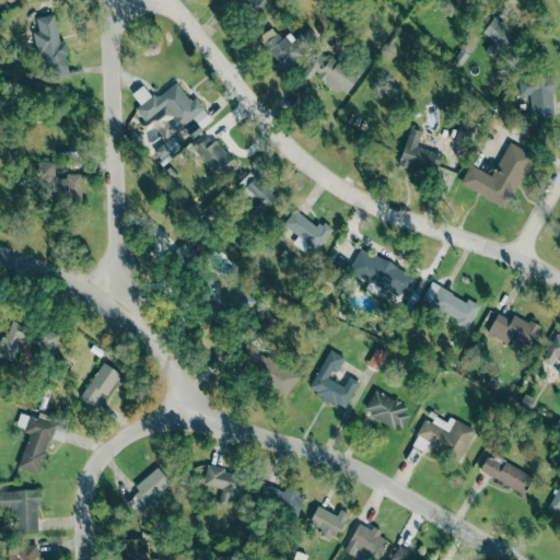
[(234,0),(258,16),(269,0),(234,0)]
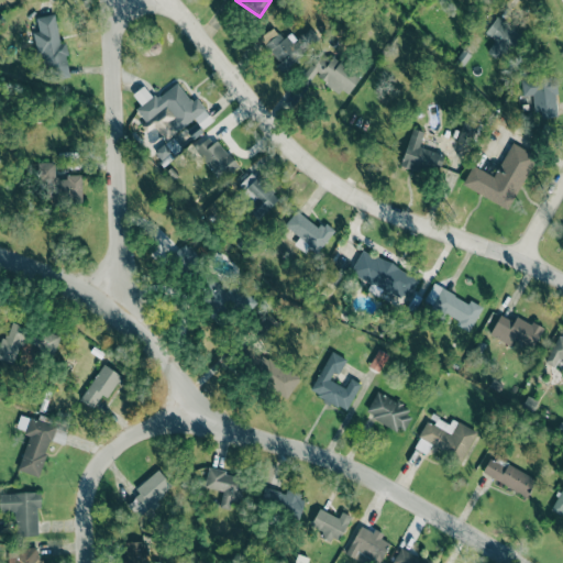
[(36,17),(39,30),(34,30),(43,77),(67,73),(56,13),(36,17)]
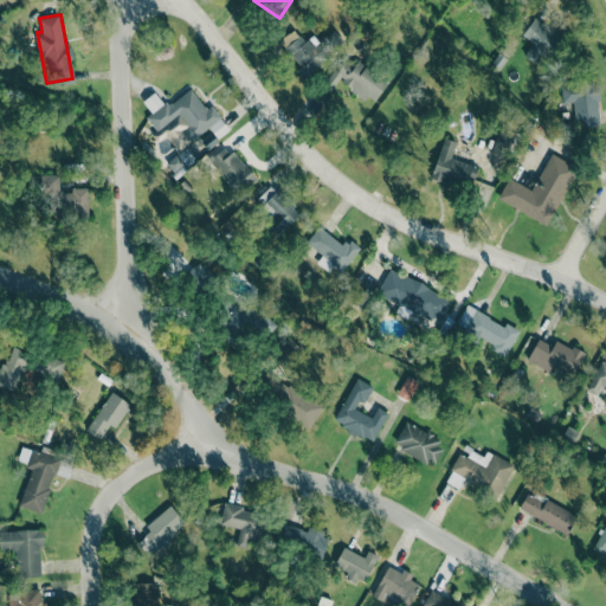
[(561,37),(534,18),(522,36),(533,43),(524,55),(541,66),(561,37)]
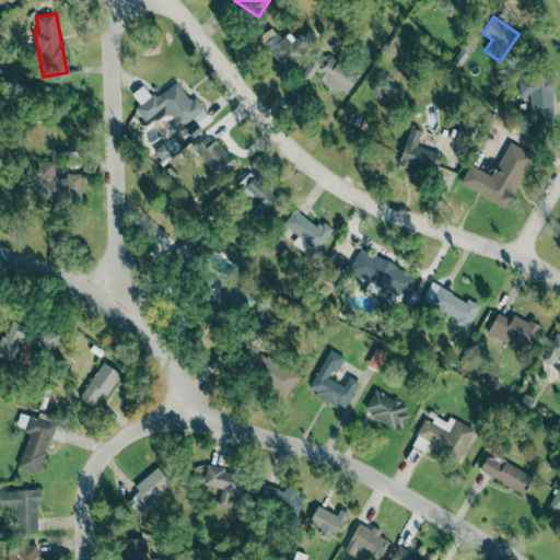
[(307,51),(299,41),(290,48),(273,25),(258,37),(281,70),(307,51)]
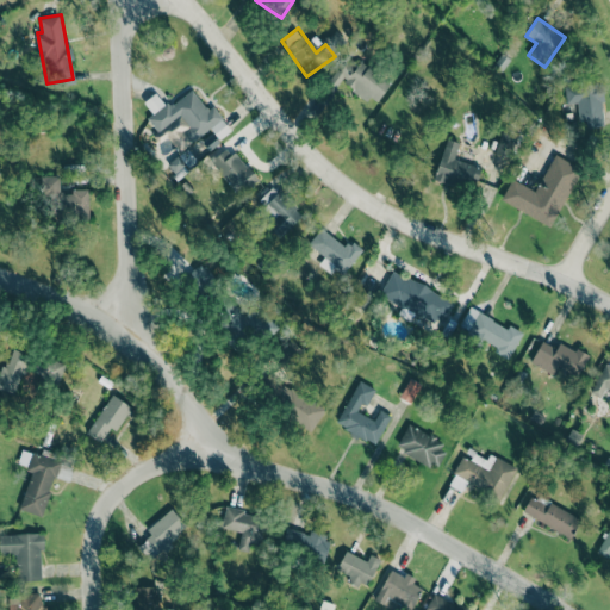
[(329,86),(335,91),(341,81),(375,105),(391,82),(349,55),(329,86)]
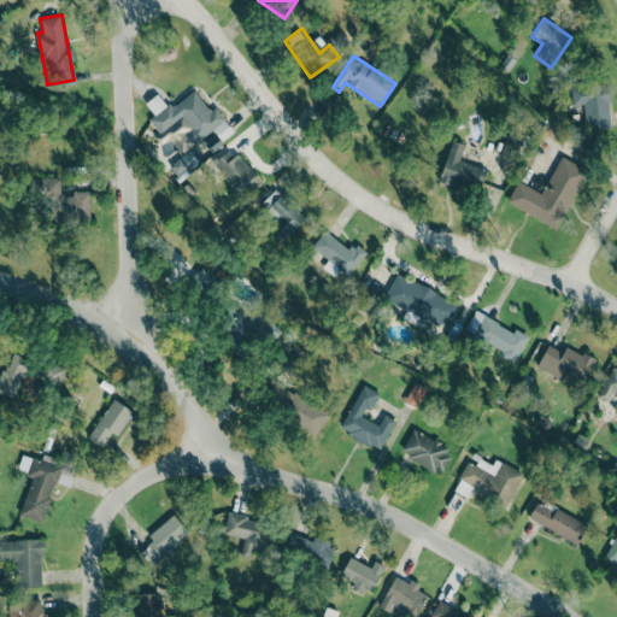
[(611,129),(609,83),(571,86),(573,105),(586,105),(587,130),(611,129)]
